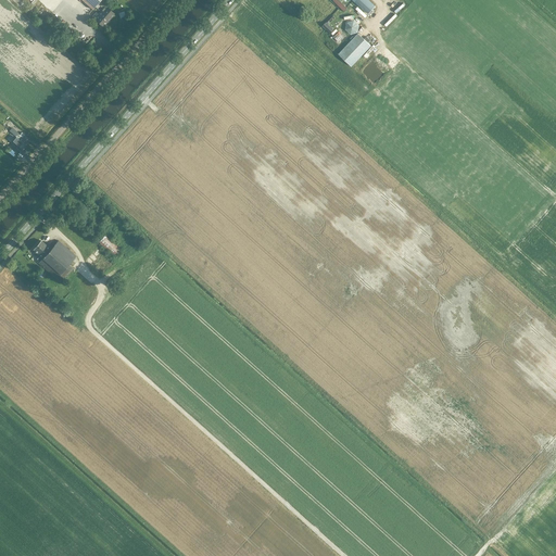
[(105,7),(100,2),(101,0),(80,0),(92,10),(96,7),(100,12),(93,20),(103,27),(115,14),(105,5),(105,7)]
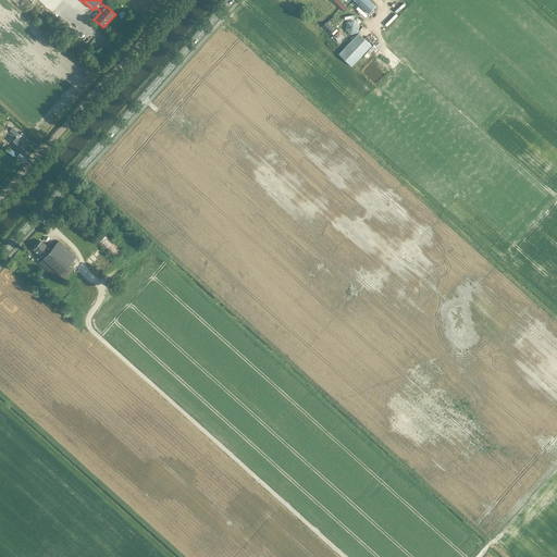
[(335,0),(334,1),(345,12),(348,9),(342,2),(344,0),(335,0)]
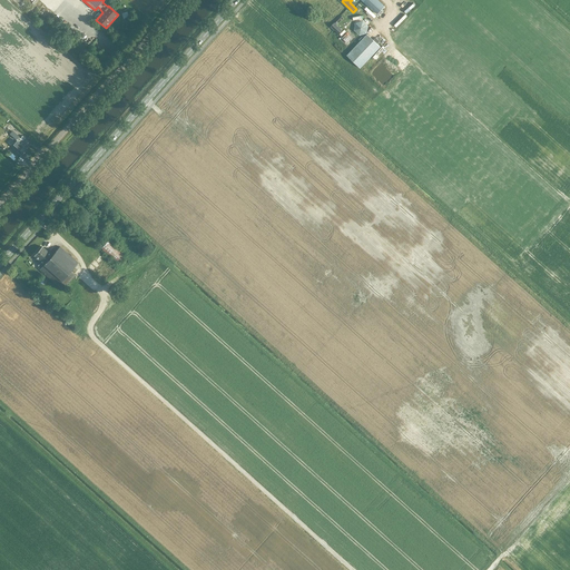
[(362,0),(377,13),(384,7),(376,0),(362,0)]
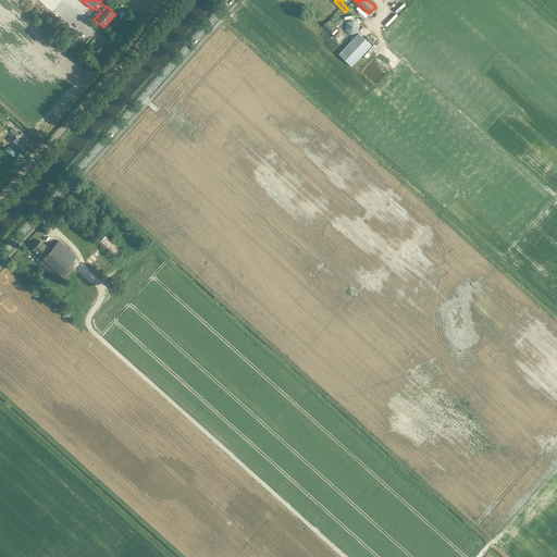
[(399,15),(407,7),(405,4),(407,2),(405,0),(395,0),(392,4),(394,7),(393,9),(399,15)]
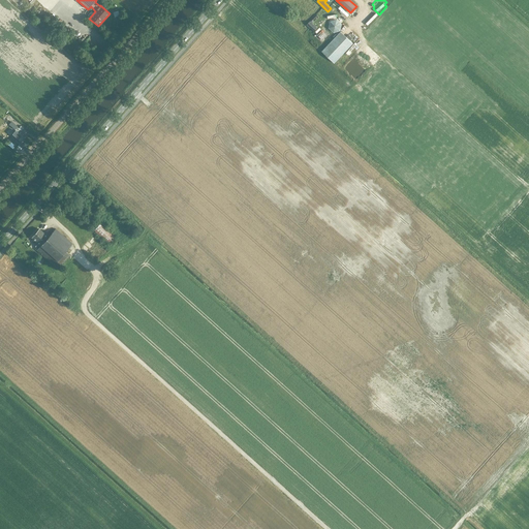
[(117,22),(122,20),(118,10),(114,11),(117,22)]
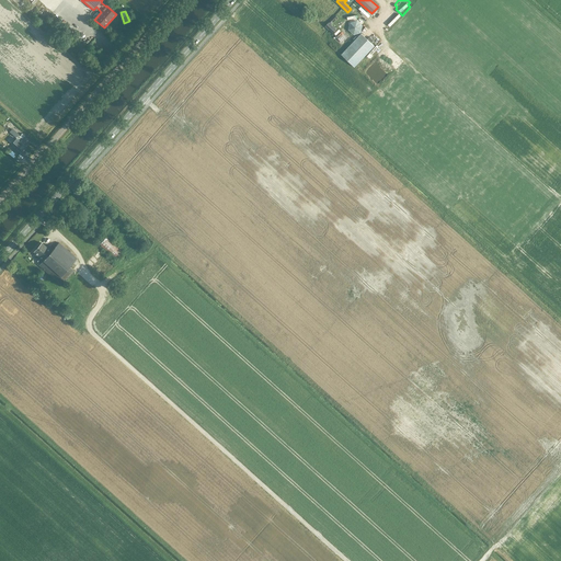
[(361,33),(363,26),(357,21),(350,23),(348,30),(354,35),(361,33)]
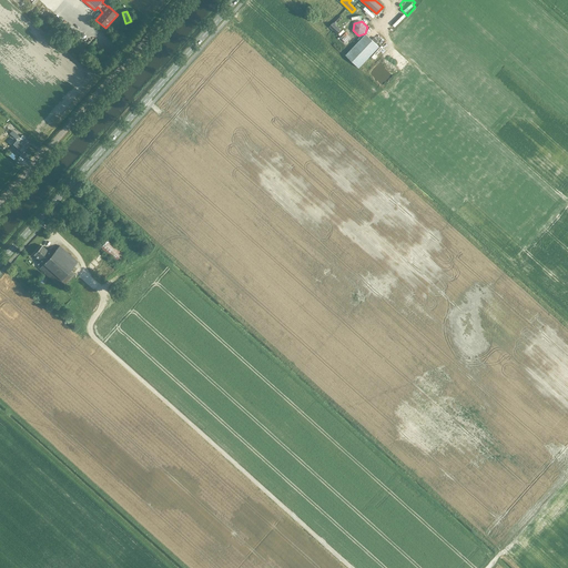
[(337,34),(342,30),(333,23),(330,27),(337,34)]
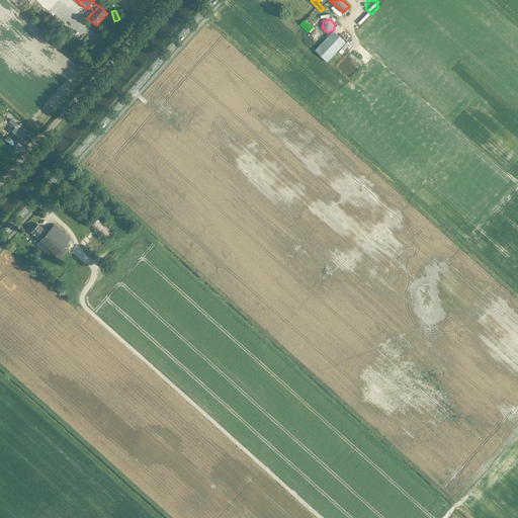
[(315,29),(311,34),(316,38),(320,33),(315,29)]
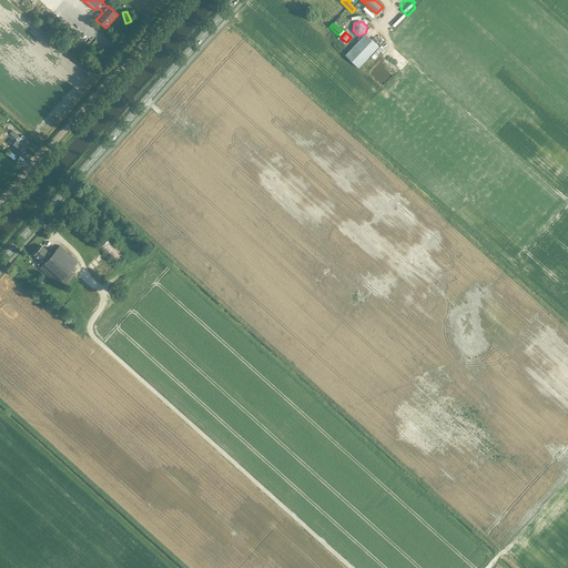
[(358,68),(378,47),(366,34),(345,56),(358,68)]
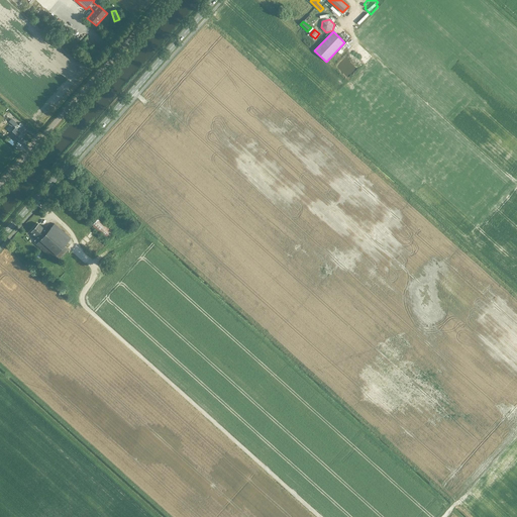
[(18,130),(20,128),(17,124),(14,122),(11,120),(10,122),(12,124),(9,127),(12,129),(15,127),(18,130)]
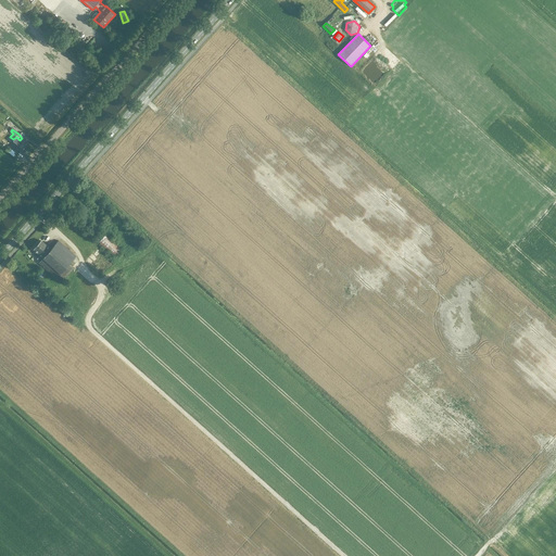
[(25,136),(21,140),(26,146),(29,141),(26,139),(27,138),(25,136)]
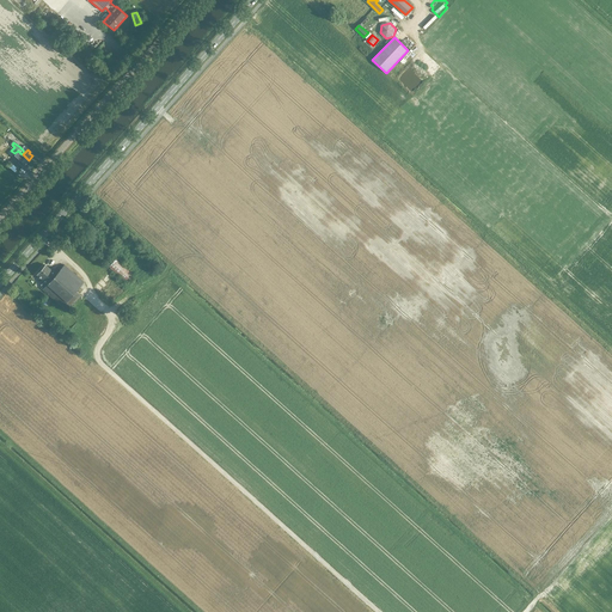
[(25,165),(29,160),(23,154),(17,160),(20,163),(22,161),(25,165)]
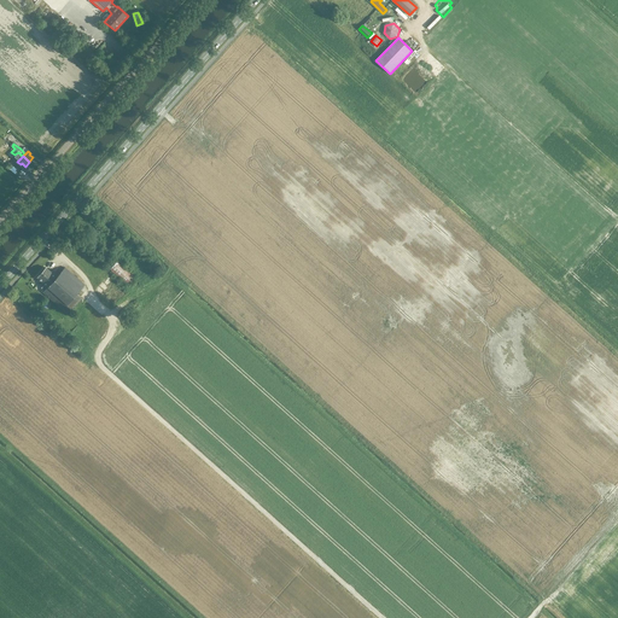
[(128,285),(134,278),(116,262),(110,269),(128,285)]
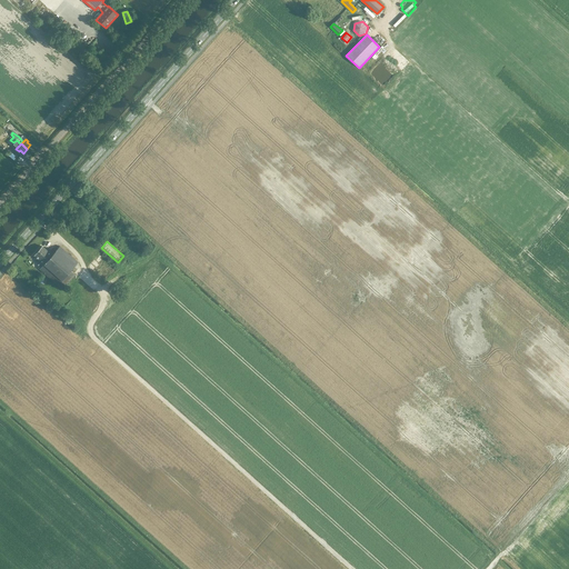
[(71,270),(78,262),(60,247),(52,256),(42,247),(35,256),(41,262),(38,266),(41,268),(40,269),(62,289),(75,275),(71,270)]
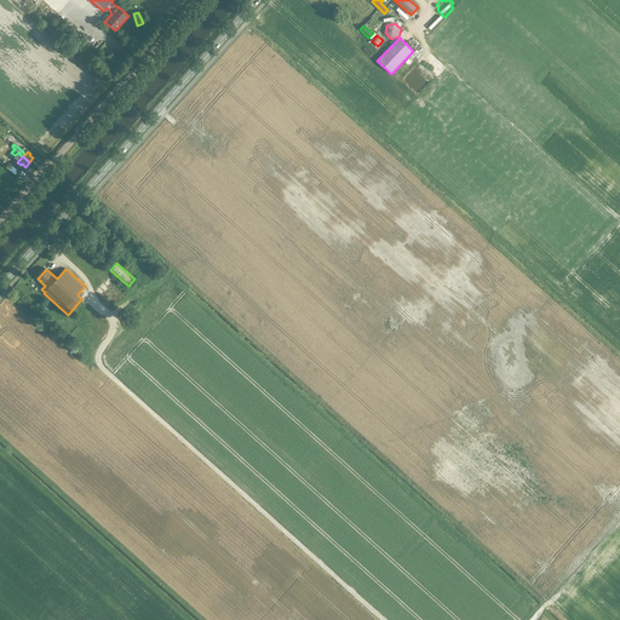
[(112,306),(126,291),(109,275),(96,291),(112,306)]
